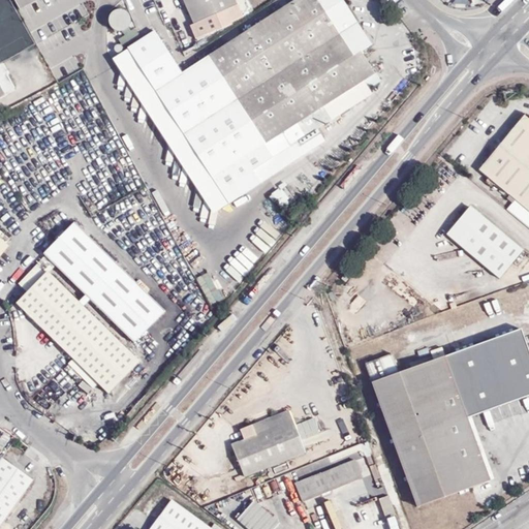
[(13,0),(20,9),(36,0),(13,0)]
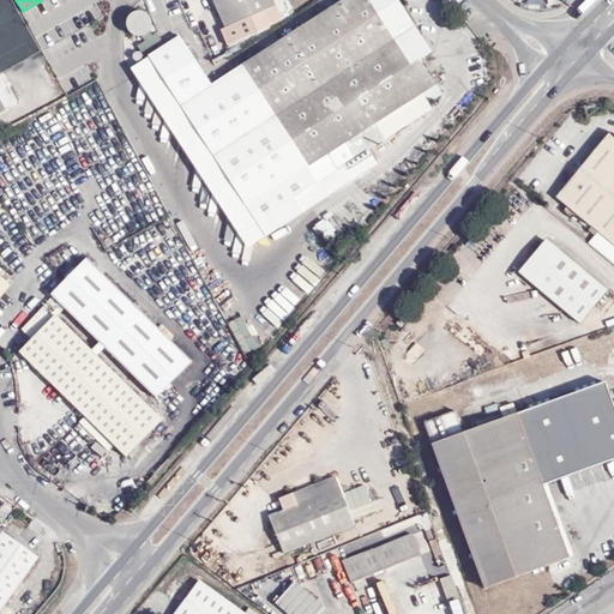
[(131,70),(192,164),(248,252),(379,166),(369,150),(434,109),(431,103),(443,95),(437,85),(435,86),(419,60),(432,52),(397,0),(343,0),(212,85),(179,35),(131,70)]
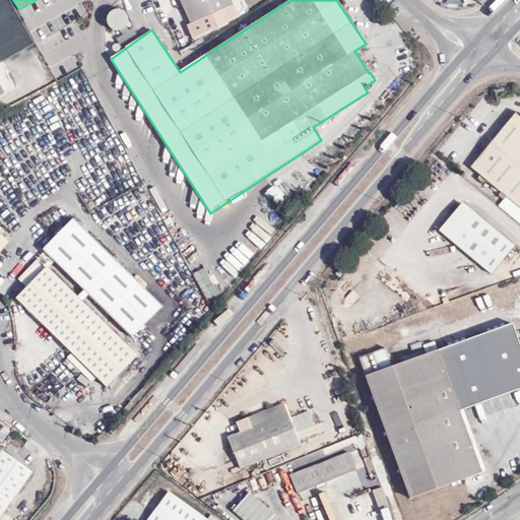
[(179,0),(190,23),(186,25),(192,39),(208,31),(209,33),(230,23),(229,21),(238,17),(232,5),(230,0),(179,0)]
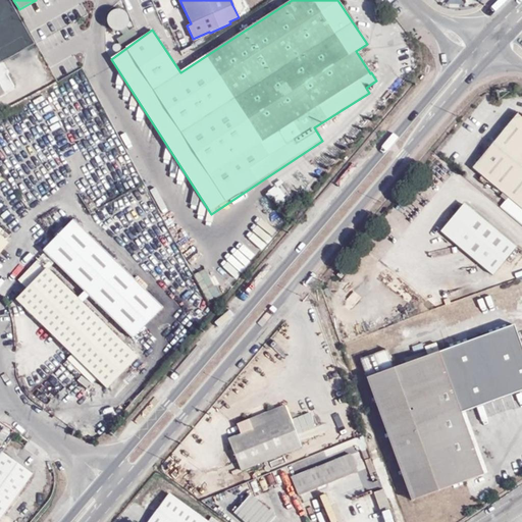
[(54,77),(77,70),(74,58),(51,65),(54,77)]
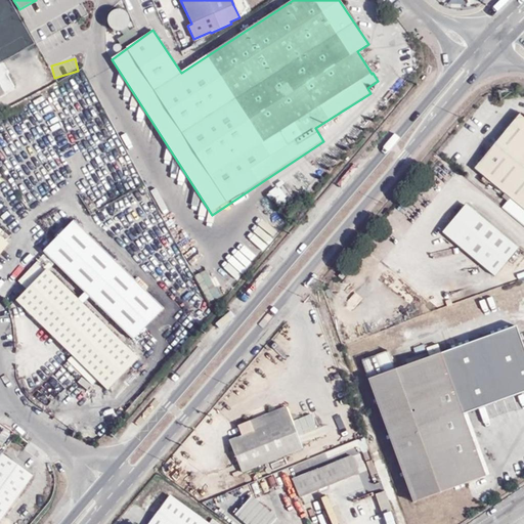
[(0,95),(3,94),(6,100),(17,94),(14,88),(1,63),(0,63),(0,95)]
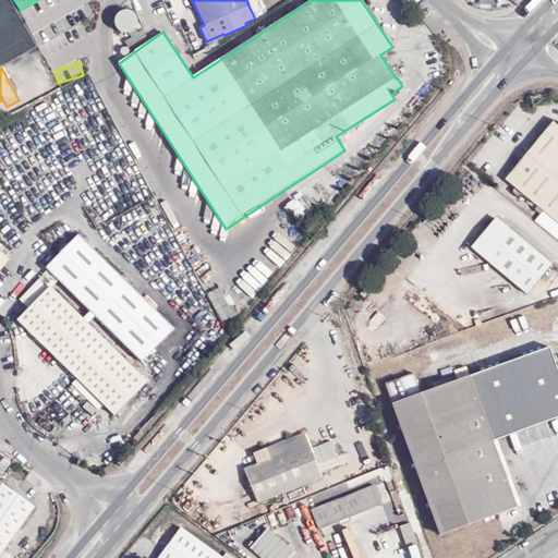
[(557,125),(553,121),(506,179),(557,222),(557,125)]
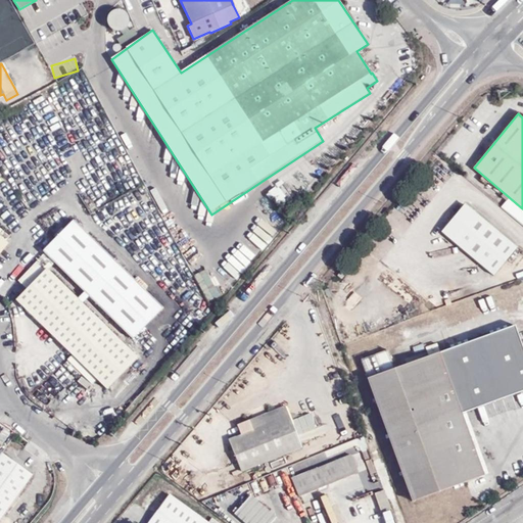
[(468,205),(443,234),(493,275),(517,248),(468,205)]
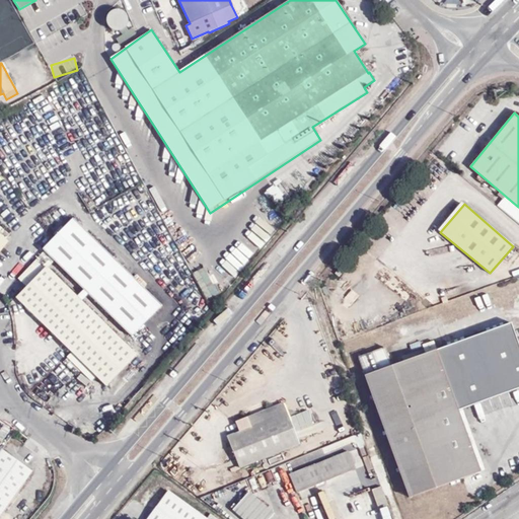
[(54,260),(110,315),(134,338),(163,306),(154,297),(80,225),(74,218),(55,237),(44,249),(46,251),(54,260)]
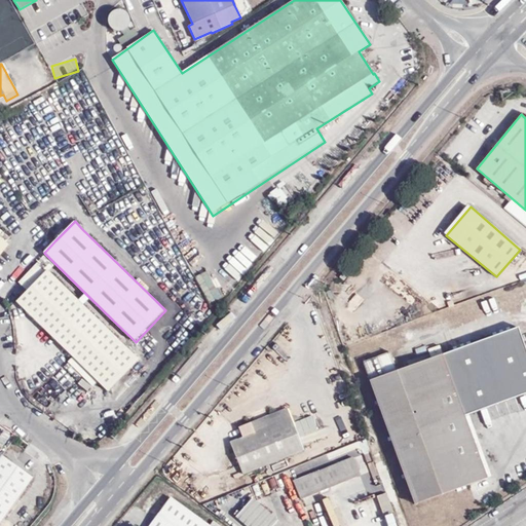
[(0,253),(9,243),(0,235),(0,253)]
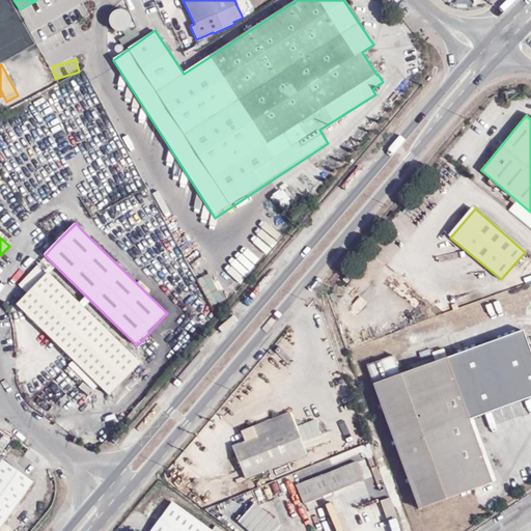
[(48,273),(55,266),(47,257),(16,288),(24,297),(48,273)]
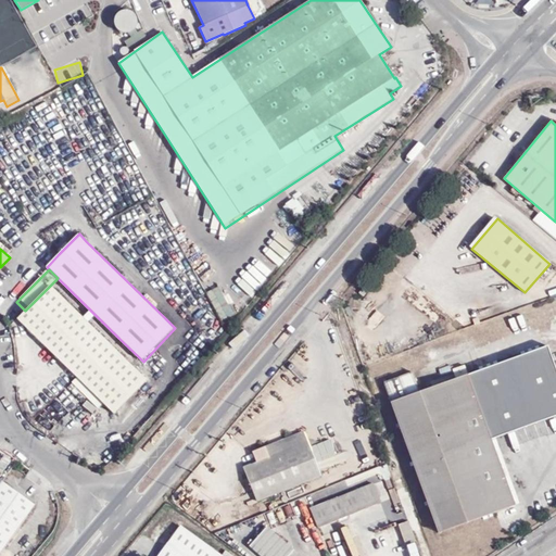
[(114,414),(147,380),(50,286),(25,311),(17,319),(114,414)]
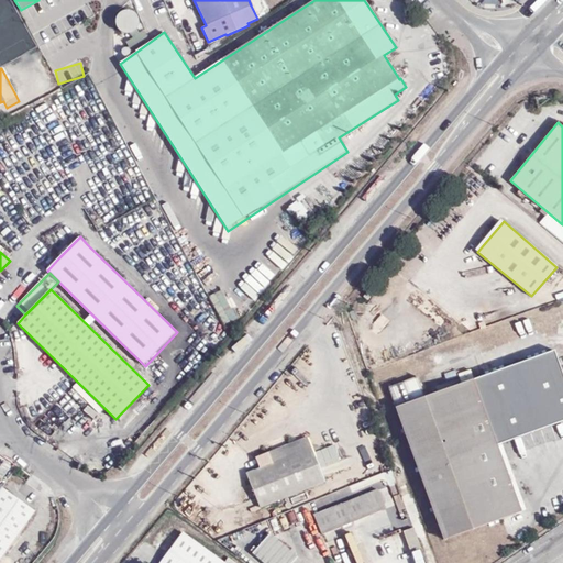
[(388,387),(444,540),(521,511),(498,446),(562,423),(562,376),(555,352),(424,398),(417,377),(388,387)]
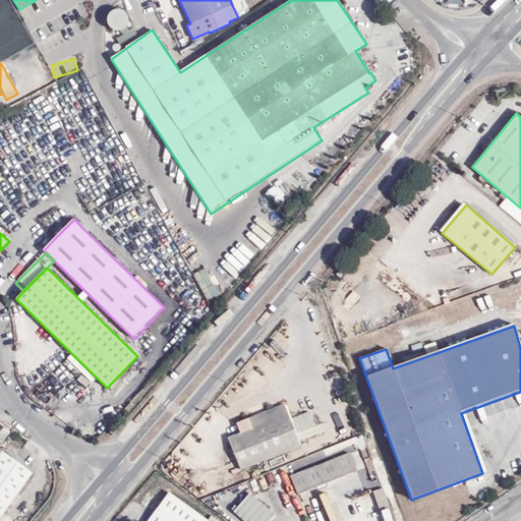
[(227,440),(239,469),(300,446),(284,405),(236,424),(240,435),(227,440)]
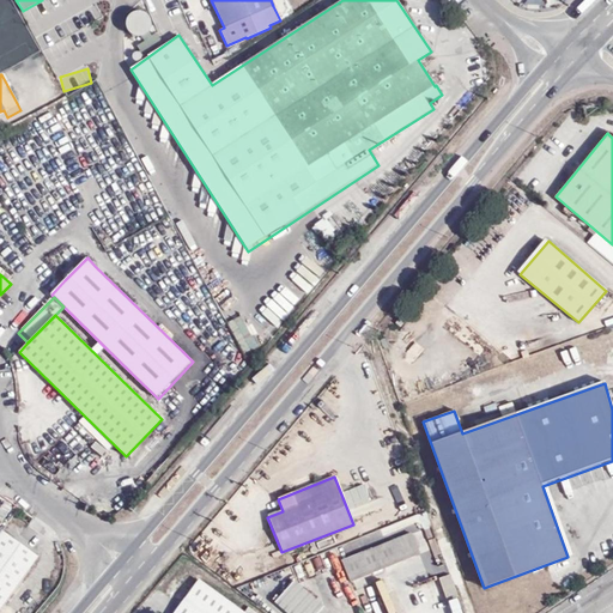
[(0,533),(0,610),(38,557),(1,530),(0,533)]
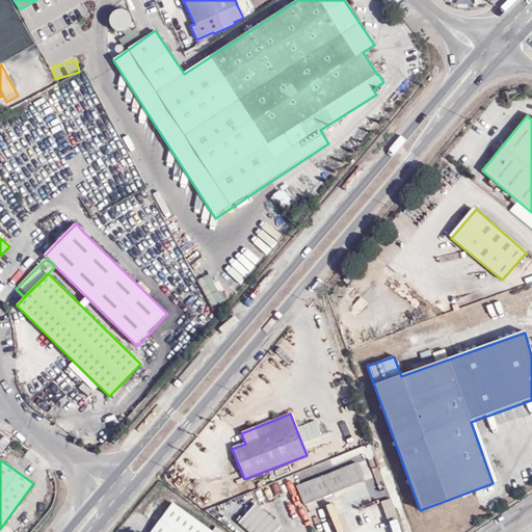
[(312,523),(304,505),(364,480),(356,461),(278,494),(293,530),(312,523)]
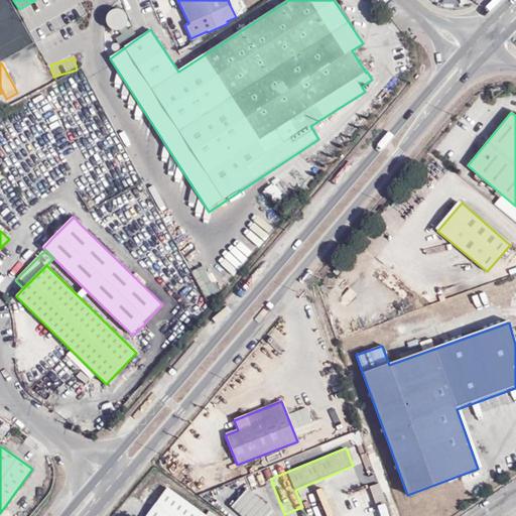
[(361,483),(369,480),(362,464),(354,467),(361,483)]
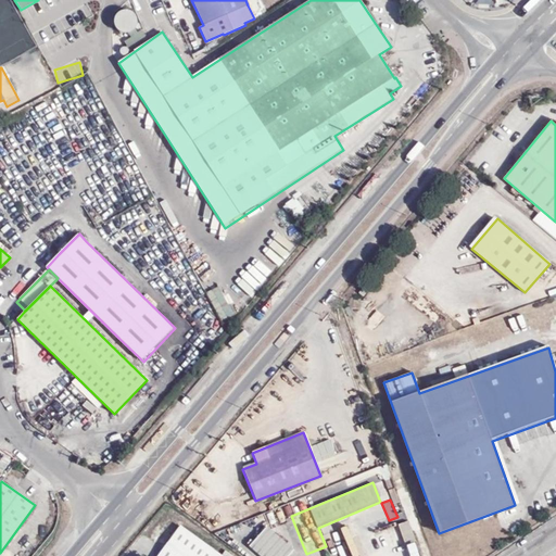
[(397,525),(405,544),(415,541),(407,521),(397,525)]
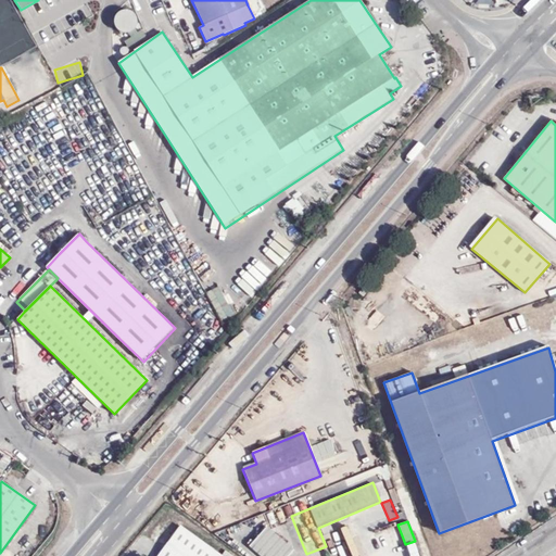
[(220,555),(179,526),(174,534),(165,545),(158,555),(220,555)]
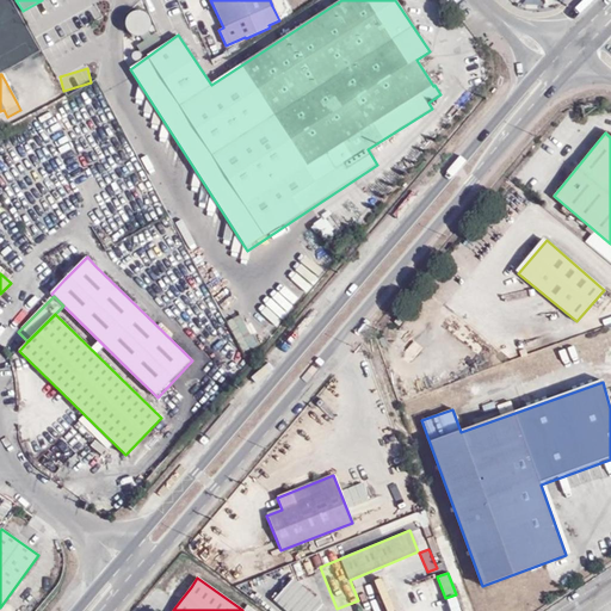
[(184,582),(176,596),(181,599),(191,587),(184,582)]
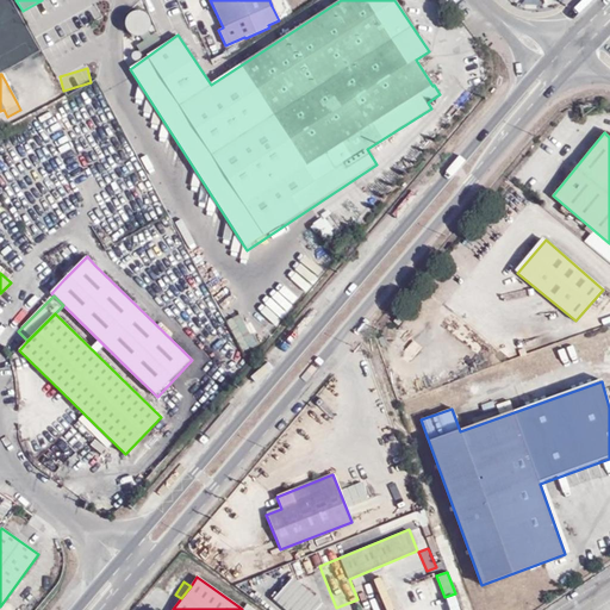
[(284,609),(316,609),(321,607),(293,582),(274,601),(284,609)]
